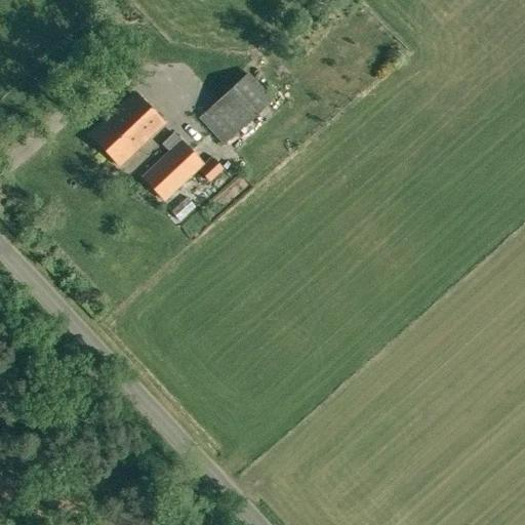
[(199,117),(224,145),(274,98),(248,71),(199,117)]
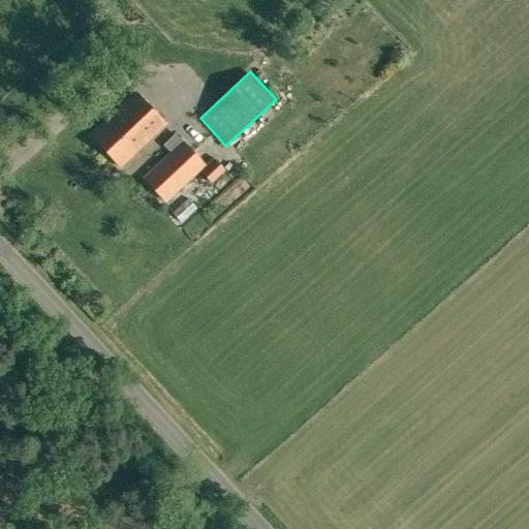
[(166,124),(136,93),(91,135),(120,167),(166,124)]
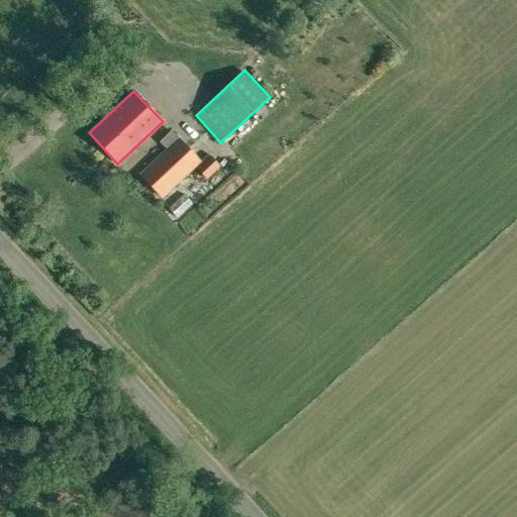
[(140,174),(161,196),(199,161),(172,131),(161,141),(167,148),(140,174)]
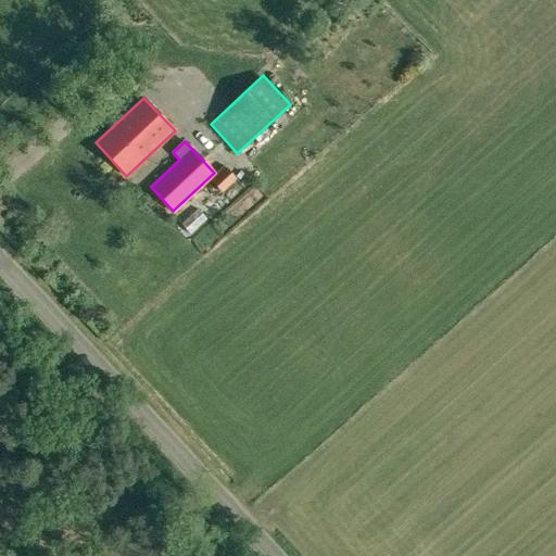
[(223,193),(237,179),(227,171),(213,184),(223,193)]
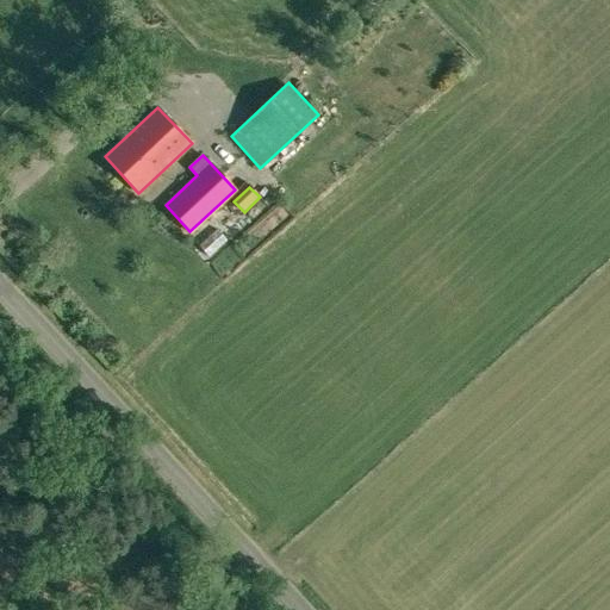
[(225,223),(207,240),(217,250),(236,235),(225,223)]
